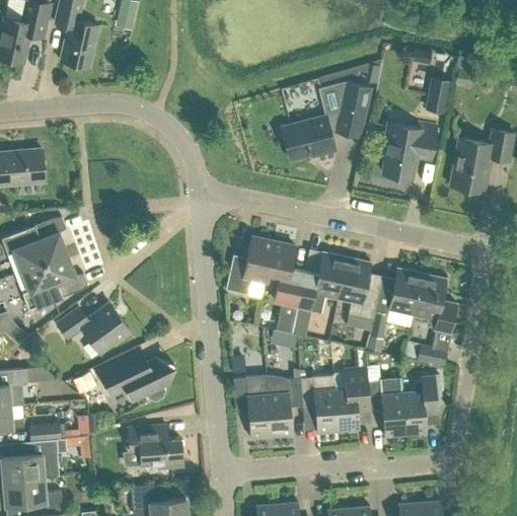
[(52,4),(49,4),(49,0),(27,0),(23,22),(6,18),(0,44),(0,58),(24,64),(30,35),(44,39),(52,4)]
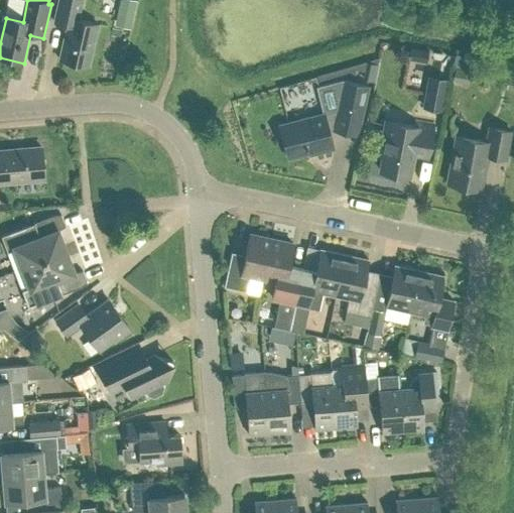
[(60,61),(90,68),(100,26),(79,22),(83,0),(60,0),(55,24),(69,26),(60,61)]
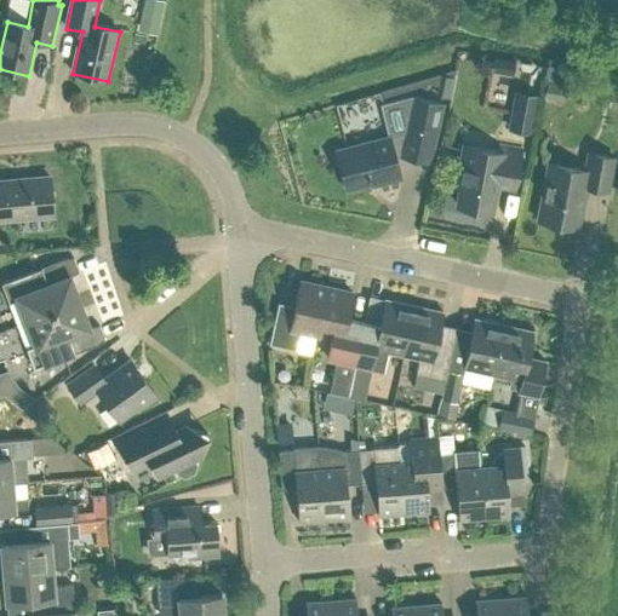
[(160,18),(164,1),(156,0),(148,0),(147,9),(152,15),(153,17),(160,18)]
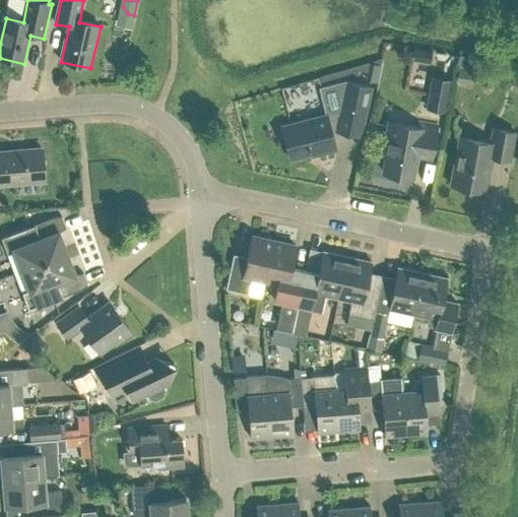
[(415,51),(413,62),(431,65),(433,54),(415,51)]
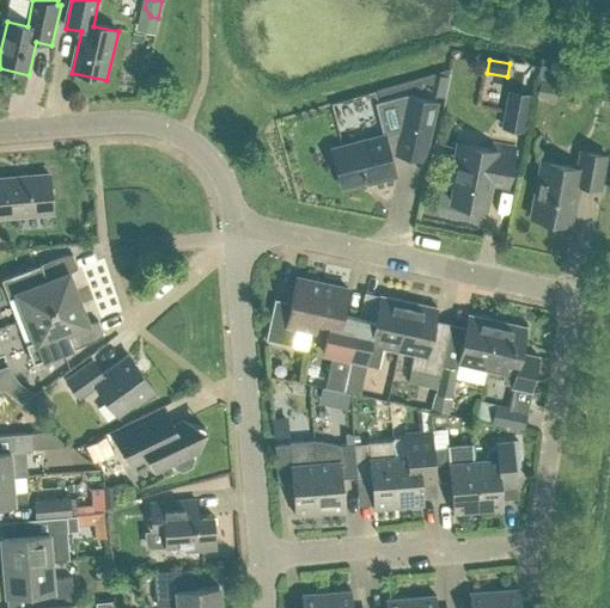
[(426,163),(433,129),(439,104),(409,97),(378,105),(386,136),(334,151),(343,190),(373,182),(374,184),(397,178),(391,157),(396,155),(397,157),(426,163)]
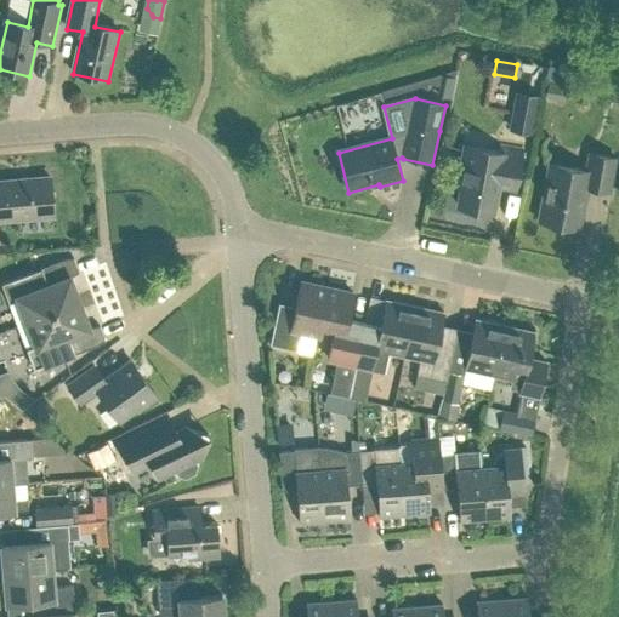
[(533,136),(537,118),(514,113),(510,131),(533,136)]
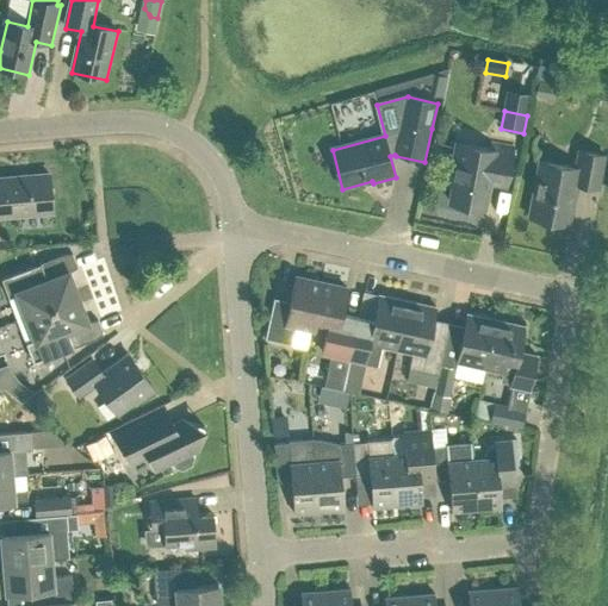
[(459,145),(451,186),(454,187),(452,204),(454,205),(458,207),(463,208),(467,207),(485,210),(490,183),(508,187),(515,150),(491,145),(490,151),(459,145)]
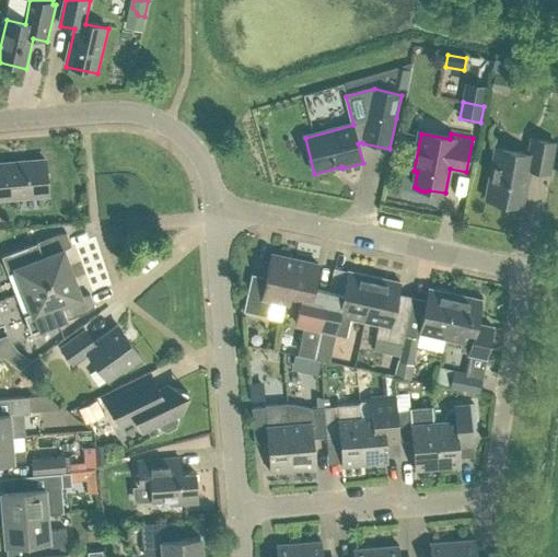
[(550,175),(557,144),(532,140),(529,155),(496,149),(486,201),(524,208),(532,171),(550,175)]
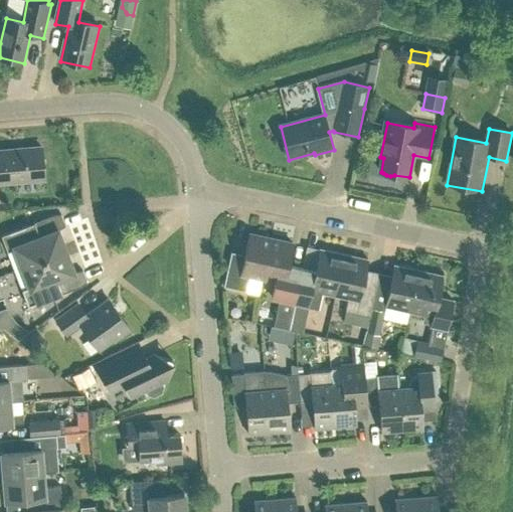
[(0,152),(0,185),(45,181),(42,149),(0,152)]
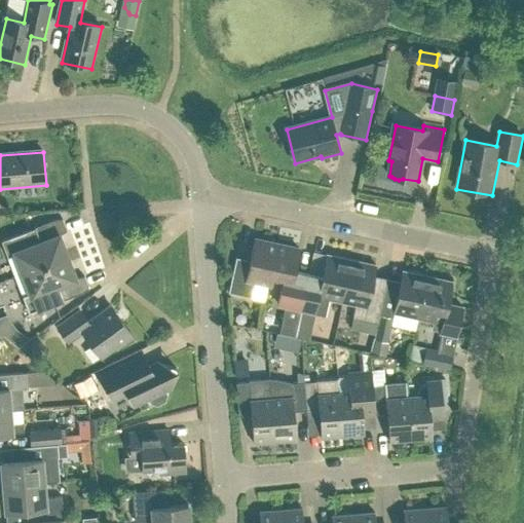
[(16,256),(24,275),(69,258),(61,236),(67,232),(68,232),(64,220),(63,220),(55,222),(2,241),(8,259),(16,256)]
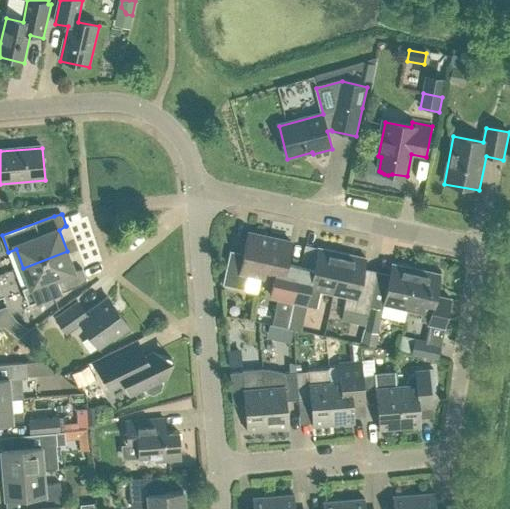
[(224,286),(237,289),(246,291),(249,276),(262,279),(270,239),(249,234),(244,255),(231,252),(224,286)]
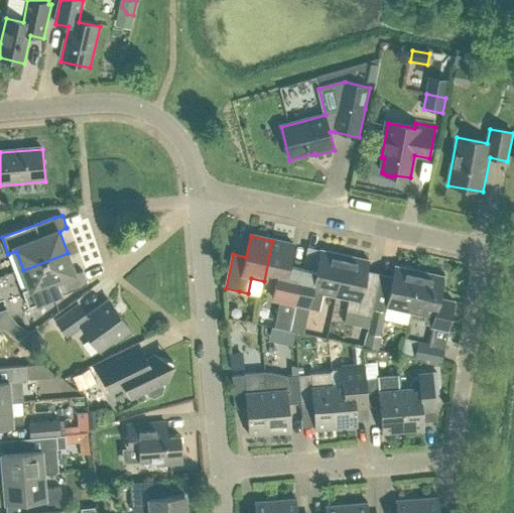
[(272,241),(264,281),(276,283),(273,299),(280,300),(278,313),(293,316),(296,306),(303,269),(290,266),(294,246),(272,241)]
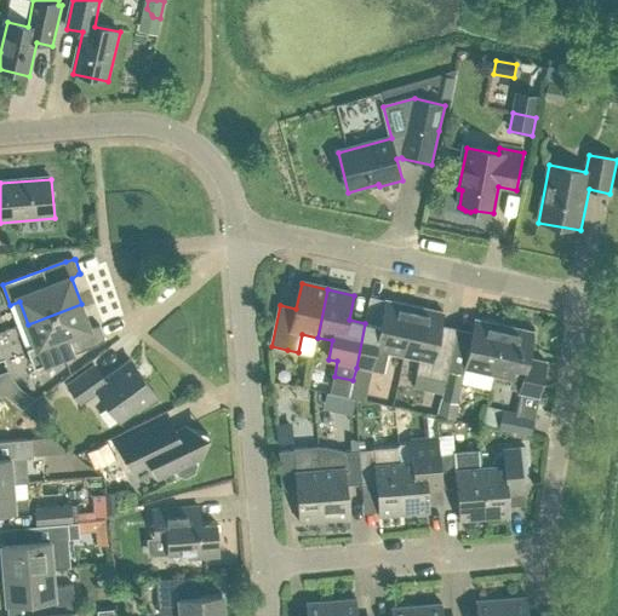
[(365,323),(356,368),(372,372),(384,374),(389,355),(405,357),(416,308),(387,301),(381,327),(365,323)]
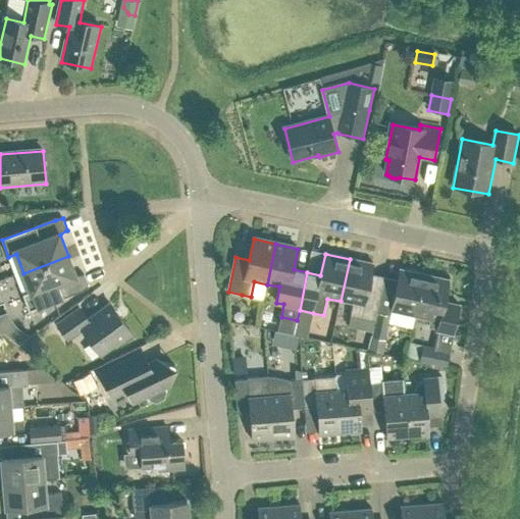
[(68,256),(23,273),(31,293),(23,296),(30,312),(83,293),(89,289),(90,288),(85,275),(84,276),(76,277),(68,256)]
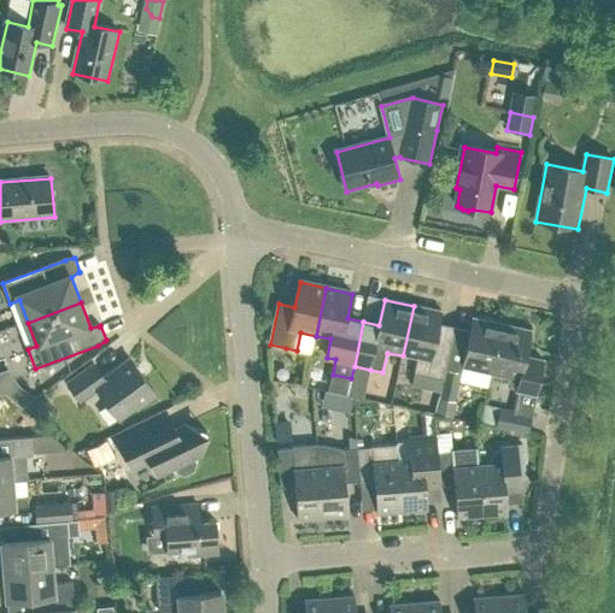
[(414,306),(403,355),(419,359),(415,375),(444,381),(451,348),(451,347),(435,345),(443,313),(414,306)]
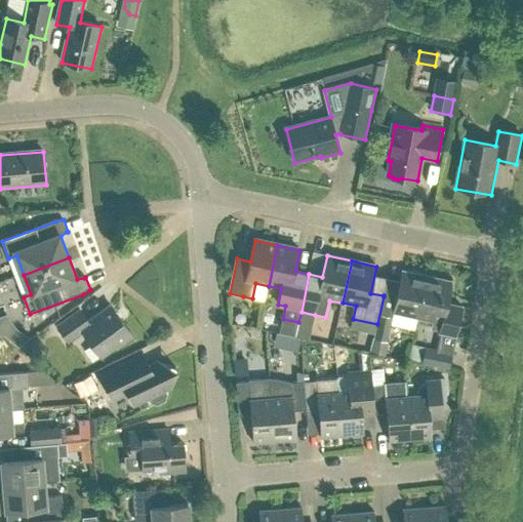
[(394,314),(418,319),(428,277),(403,272),(397,299),(394,314)]
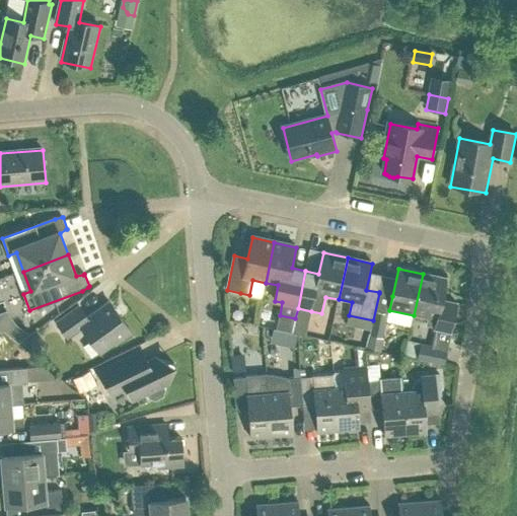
[(423,274),(414,315),(437,320),(435,329),(451,334),(458,304),(442,301),(447,280),(423,274)]
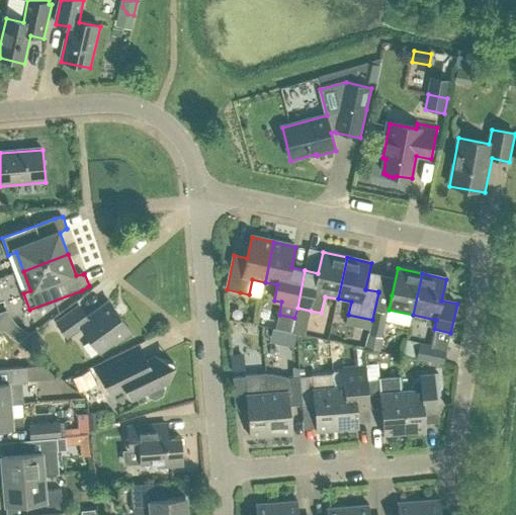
[(133,335),(109,303),(87,318),(79,307),(58,323),(69,339),(83,329),(101,354),(116,344),(117,345),(133,335)]
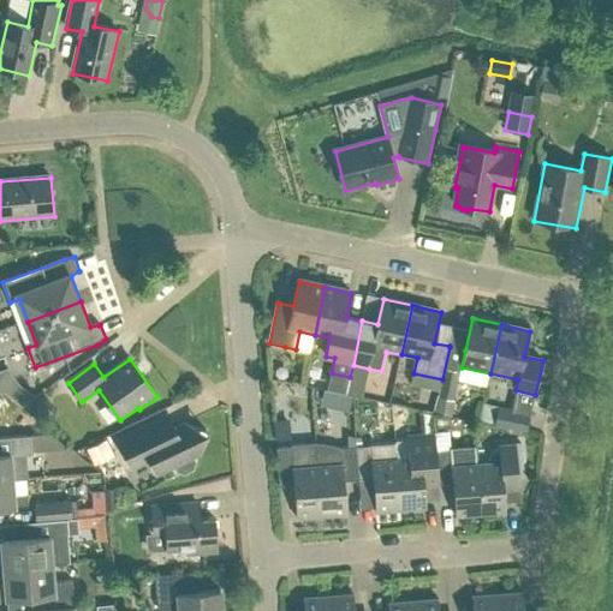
[(451,418),(460,373),(445,370),(442,379),(440,394),(435,414),(451,418)]
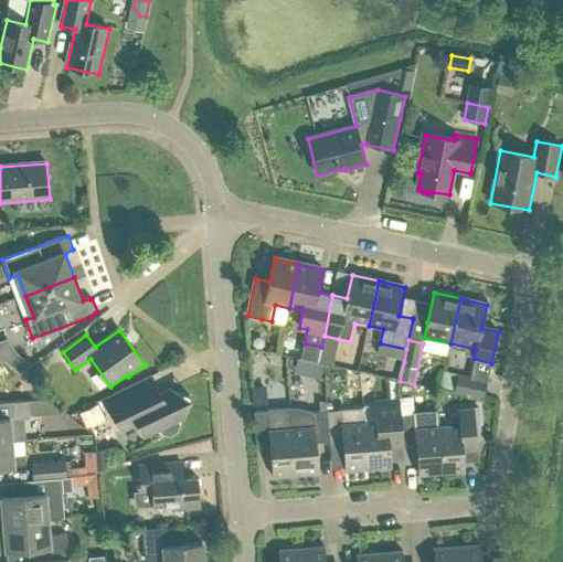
[(341,366),(365,368),(367,357),(343,353),(341,366)]
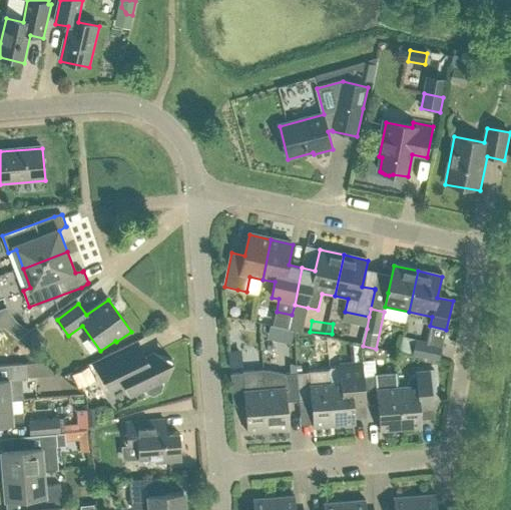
[(37,355),(49,346),(38,332),(27,340),(37,355)]
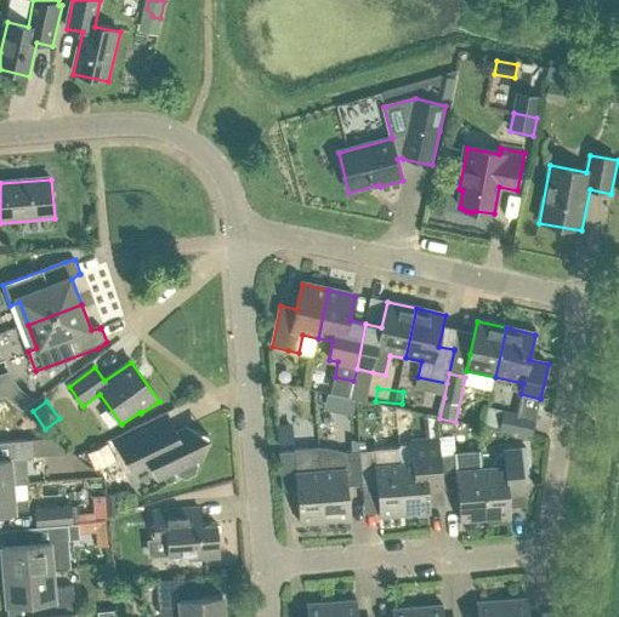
[(437,418),(439,409),(430,405),(426,416),(437,418)]
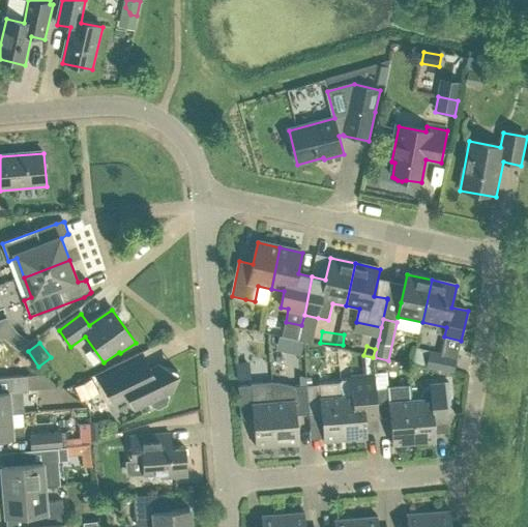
[(431,353),(428,368),(455,373),(458,358),(431,353)]
